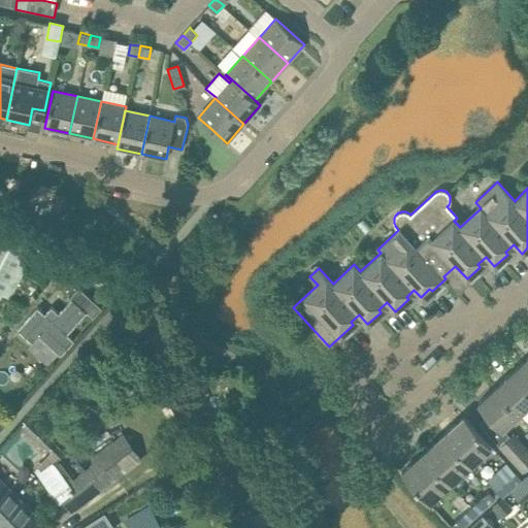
[(0,298),(2,295),(9,299),(35,252),(0,232),(0,298)]
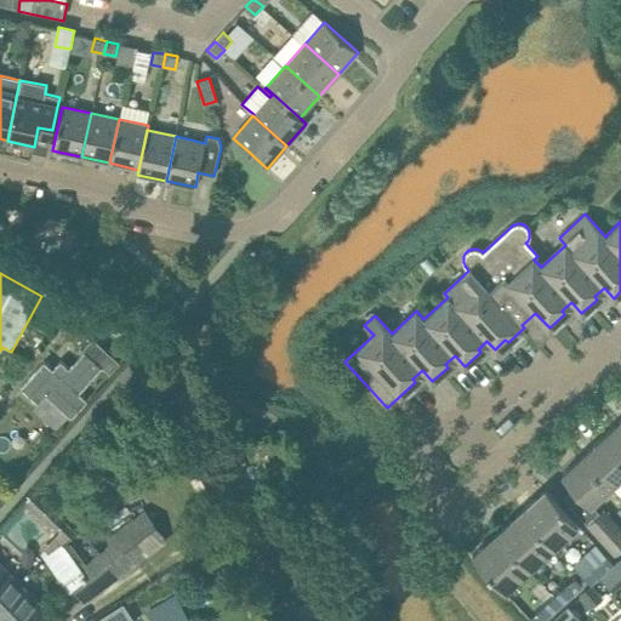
[(44,351),(21,377),(39,392),(46,383),(72,406),(87,389),(79,382),(102,355),(84,341),(69,358),(61,351),(52,359),(44,351)]
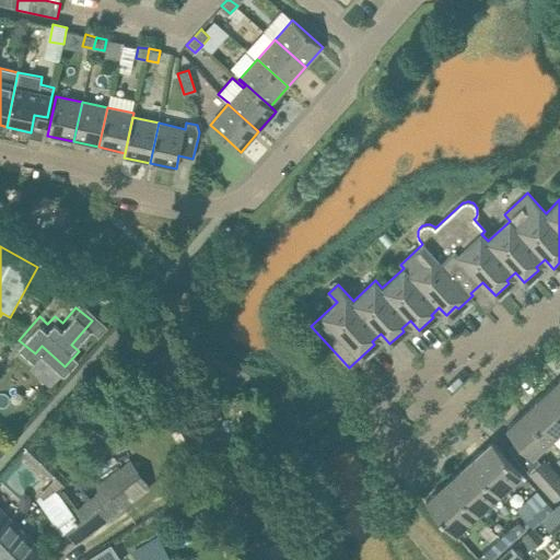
[(559,380),(541,396),(559,416),(559,380)]
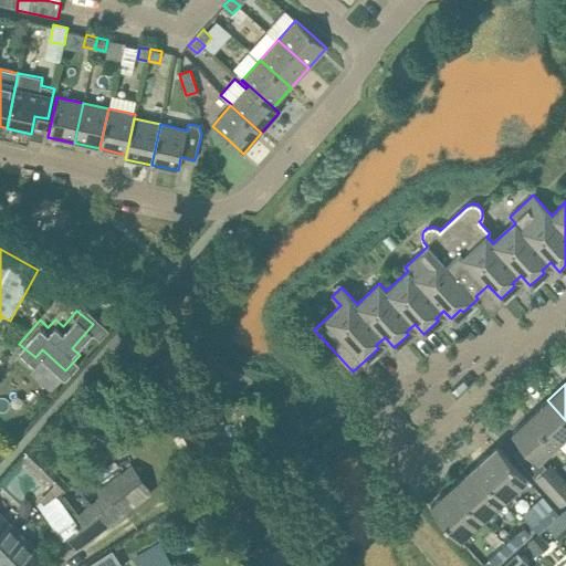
[(565,420),(547,400),(530,417),(555,444),(565,435),(565,420)]
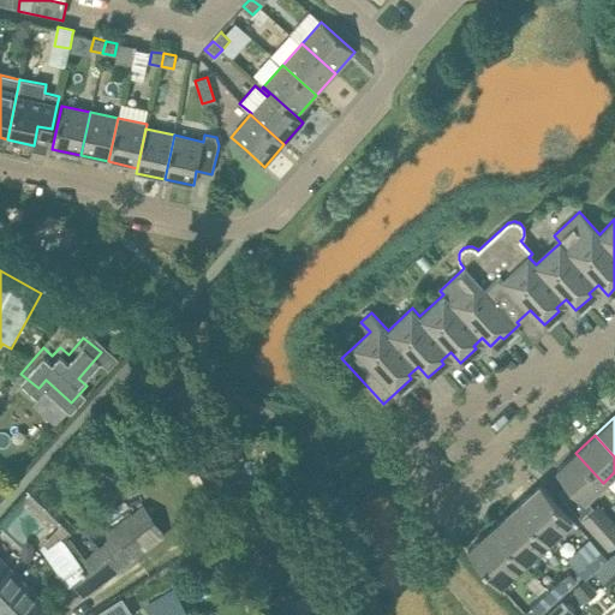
[(267,439),(266,448),(279,449),(279,440),(267,439)]
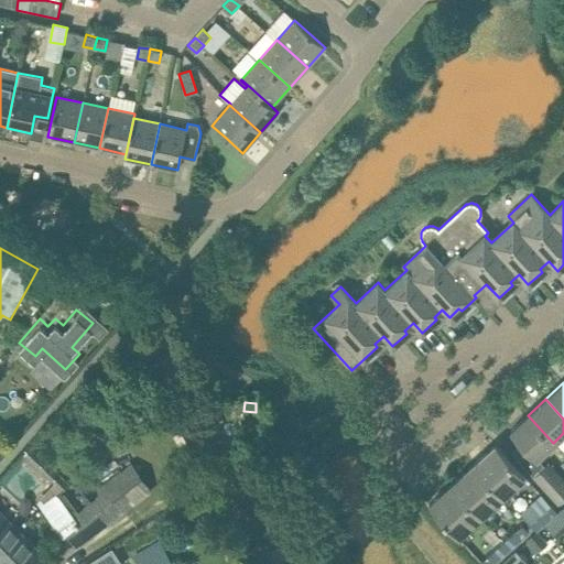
[(510,431),(525,447),(535,459),(553,443),(528,415),(510,431)]
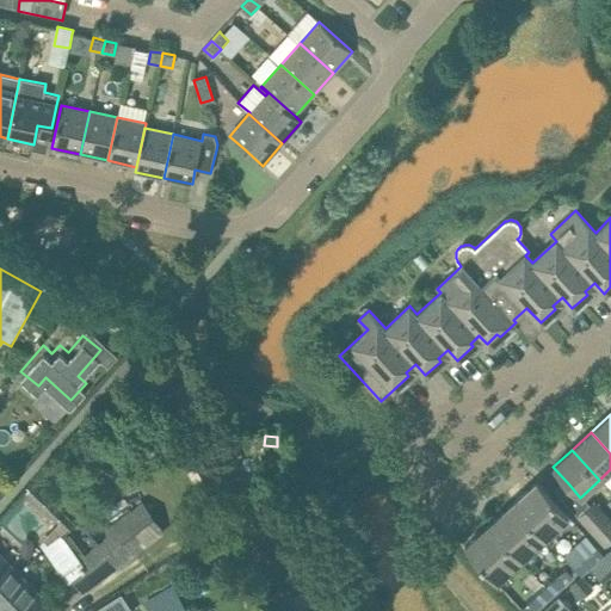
[(38,479),(25,492),(59,523),(41,543),(68,581),(72,579),(82,594),(165,532),(142,501),(98,535),(85,517),(76,524),(42,491),(45,486),(38,479)]
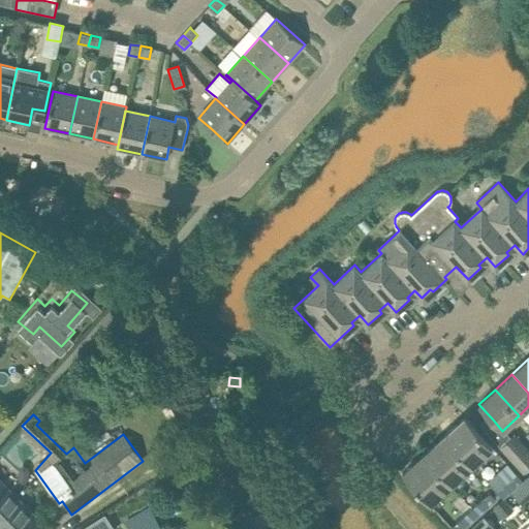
[(456,425),(443,436),(471,466),(493,447),(478,432),(465,416),(460,422),(456,425)]
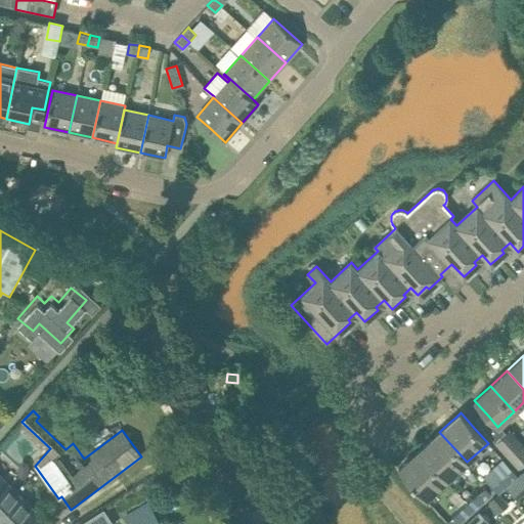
[(495,442),(519,468),(523,464),(523,445),(510,430),(495,442)]
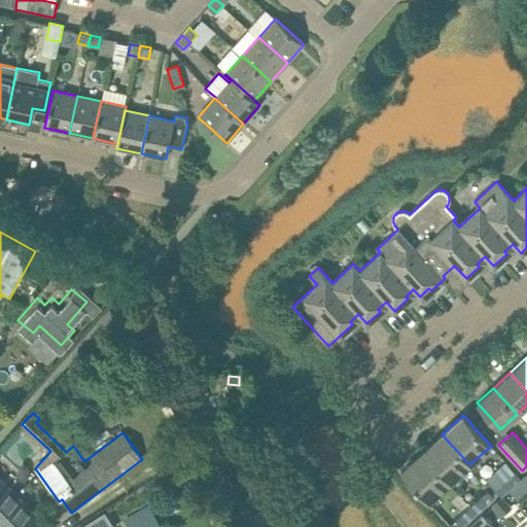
[(434,442),(422,453),(450,483),(469,464),(442,434),(437,438),(434,442)]
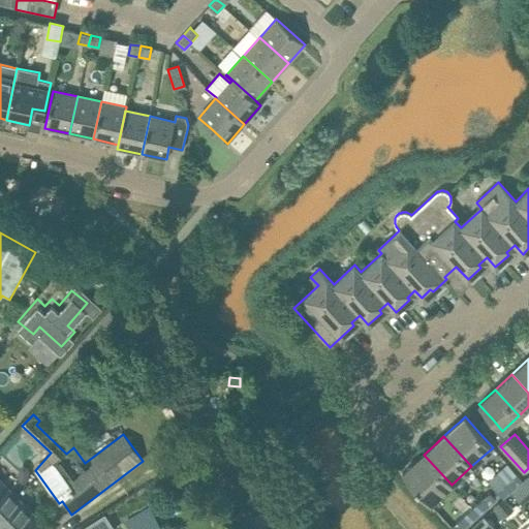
[(222,463),(236,452),(230,444),(216,457),(222,463)]
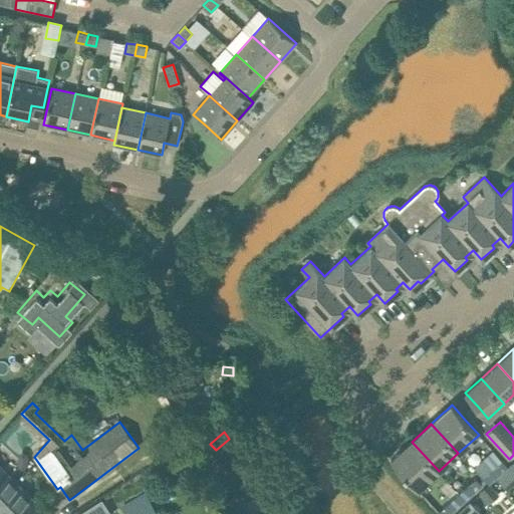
[(404,449),(391,460),(405,475),(418,489),(439,471),(412,442),(407,446),(404,449)]
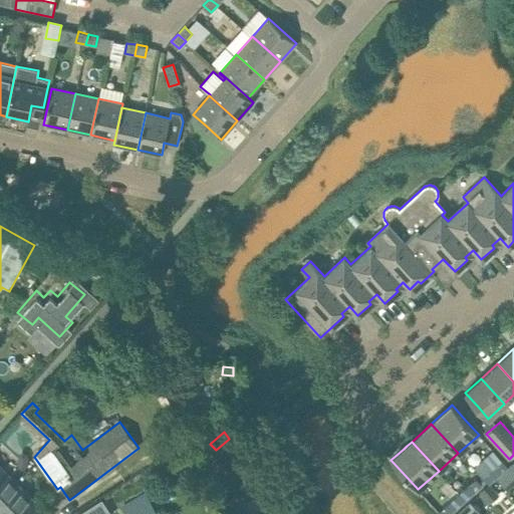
[(502,461),(493,470),(499,476),(508,468),(502,461)]
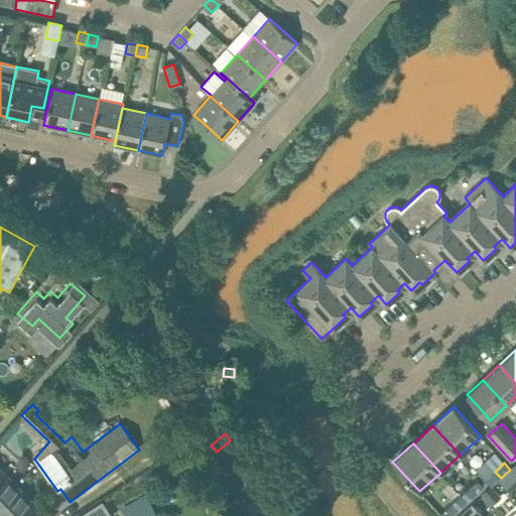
[(0,515),(41,515),(45,513),(0,468),(0,515)]
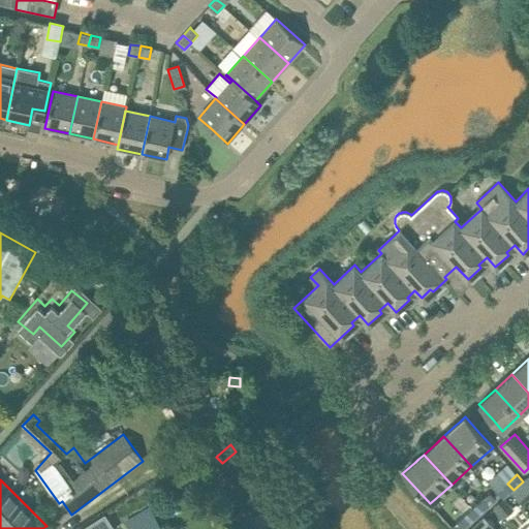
[(514,490),(509,493),(520,504),(528,496),(528,488),(523,481),(514,490)]
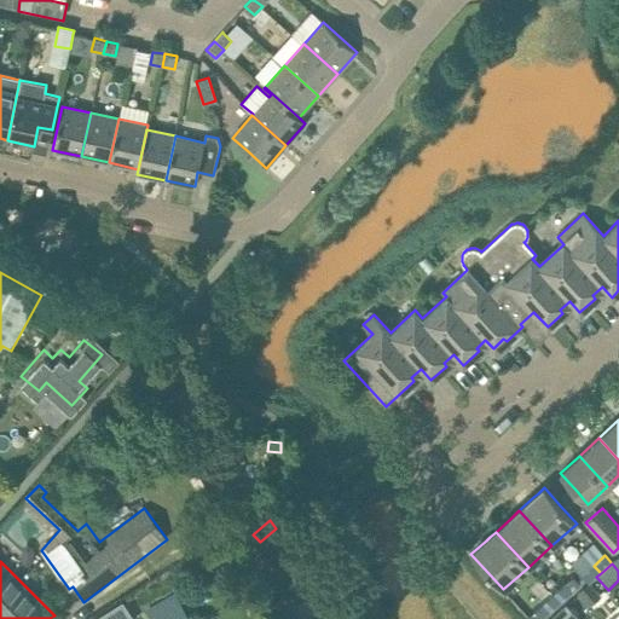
[(594,566),(583,576),(589,584),(596,577),(601,573),(594,566)]
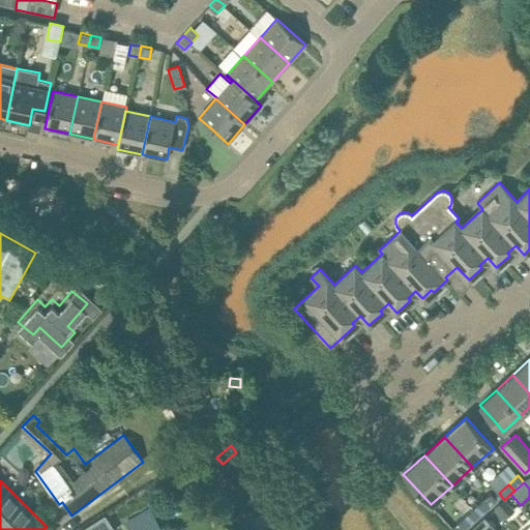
[(491,494),(480,502),(488,510),(497,501),(494,497),(491,494)]
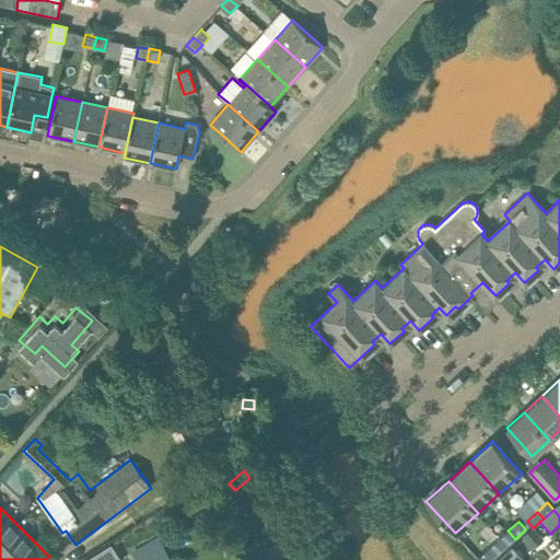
[(508,531),(498,540),(504,548),(515,539),(508,531)]
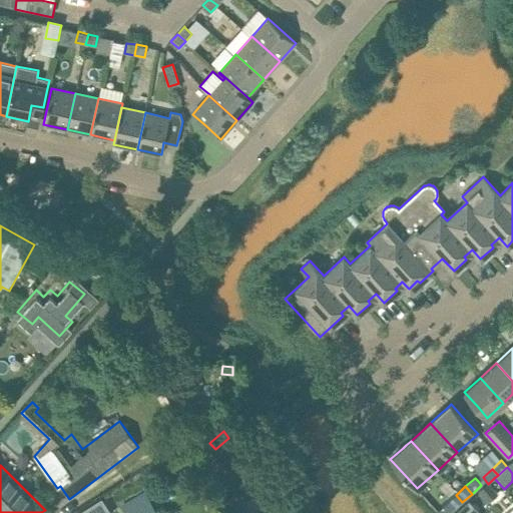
[(121,507),(124,512),(156,512),(162,510),(150,490),(121,507)]
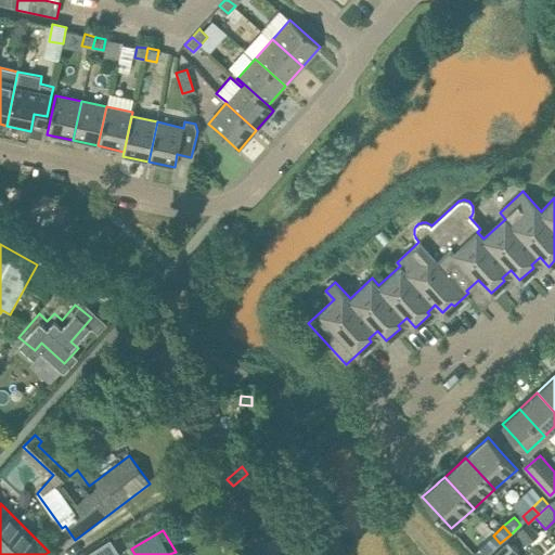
[(493,536),(483,544),(490,552),(500,543),(493,536)]
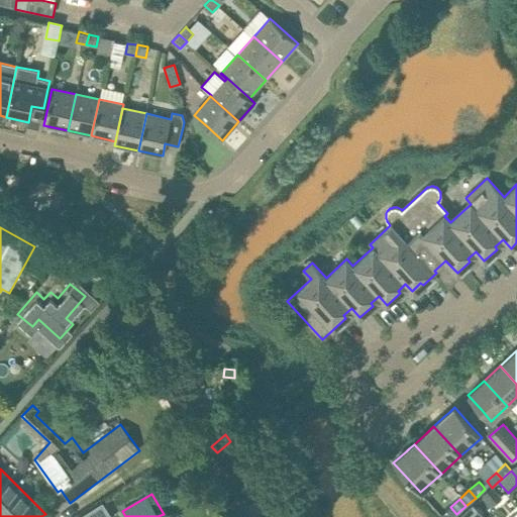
[(109,516),(103,503),(75,516),(109,516)]
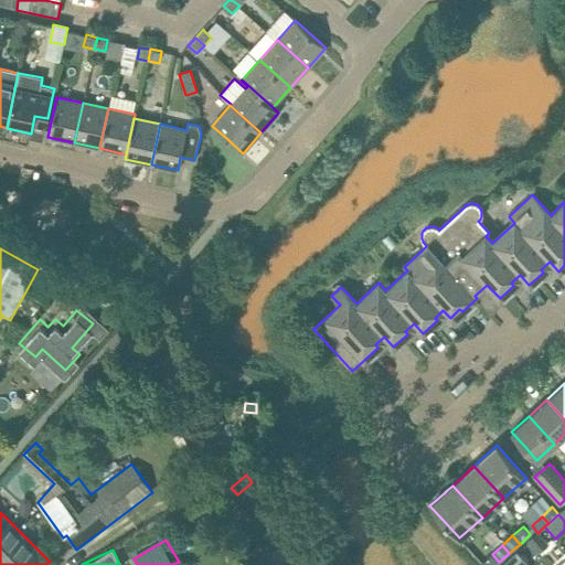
[(515,552),(501,564),(524,564),(526,564),(515,552)]
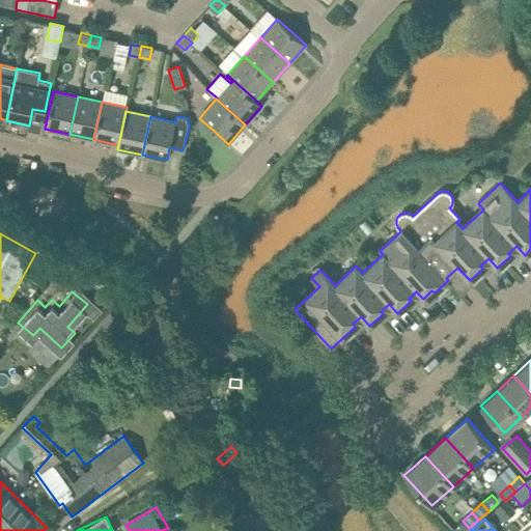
[(463,521),(452,530),(453,530),(466,530),(469,528),(463,521)]
